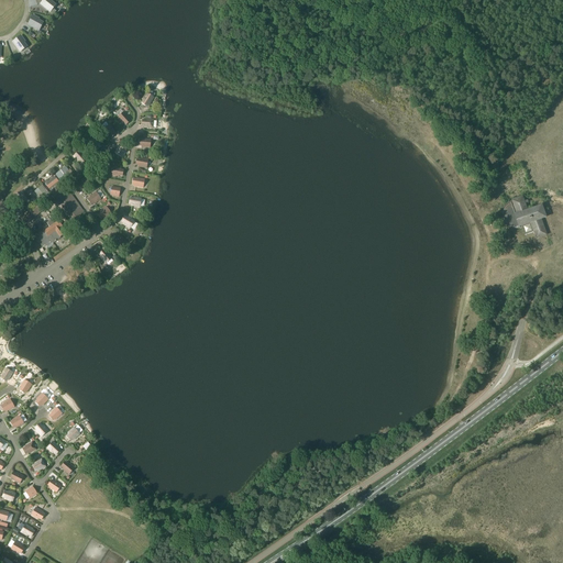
[(52,0),(43,0),(42,3),(45,7),(44,8),(48,11),(51,7),(53,9),(55,4),(52,1),(52,0)]
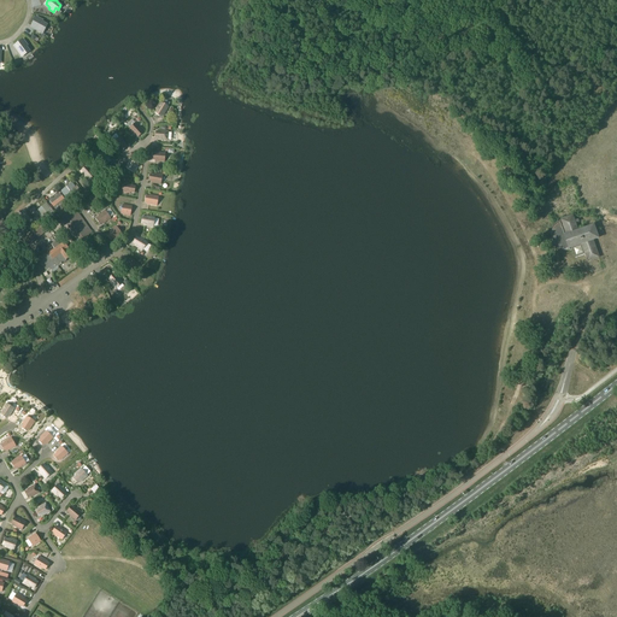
[(42,21),(36,17),(31,25),(36,28),(35,29),(41,33),(43,28),(45,29),(47,24),(42,22),(42,21)]
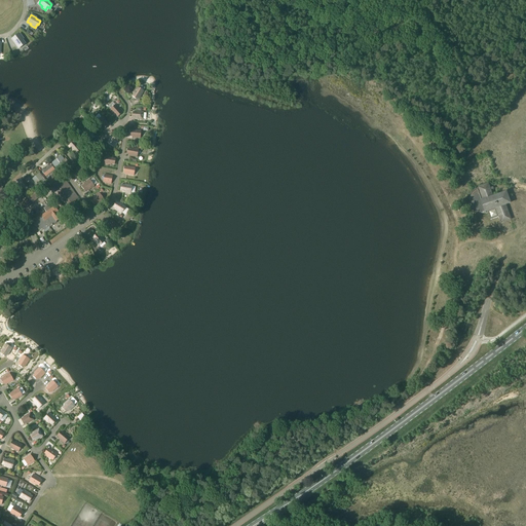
[(24,39),(20,34),(12,39),(15,42),(14,43),(17,47),(21,44),(22,46),(25,43),(23,39),(24,39)]
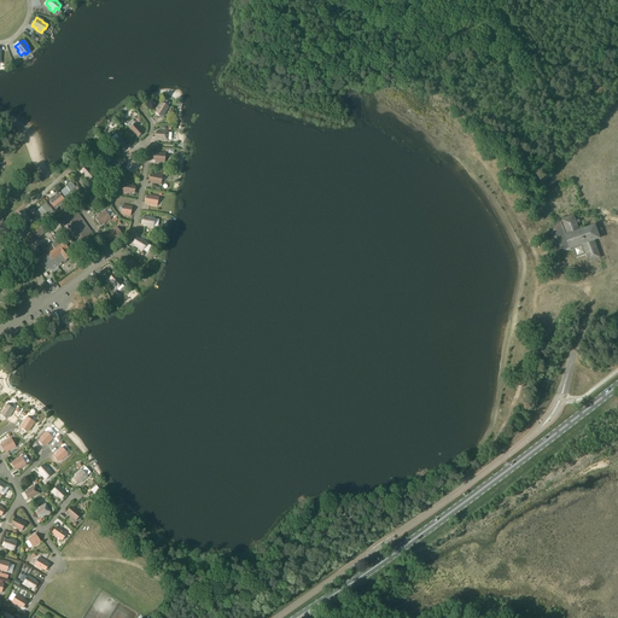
[(155,114),(159,116),(162,114),(164,115),(169,108),(161,103),(156,110),(157,110),(155,114)]
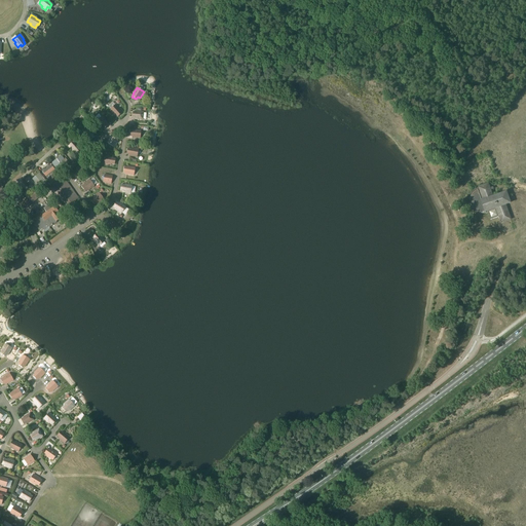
[(117,117),(121,114),(119,112),(121,110),(116,105),(110,110),(114,115),(115,114),(117,117)]
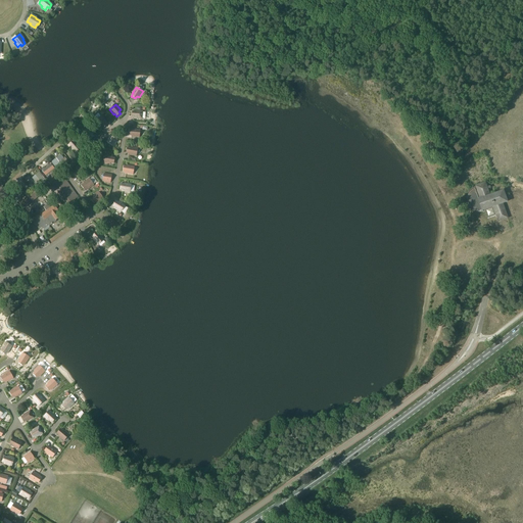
[(132,111),(132,116),(134,116),(134,119),(142,120),(143,111),(135,110),(135,111),(132,111)]
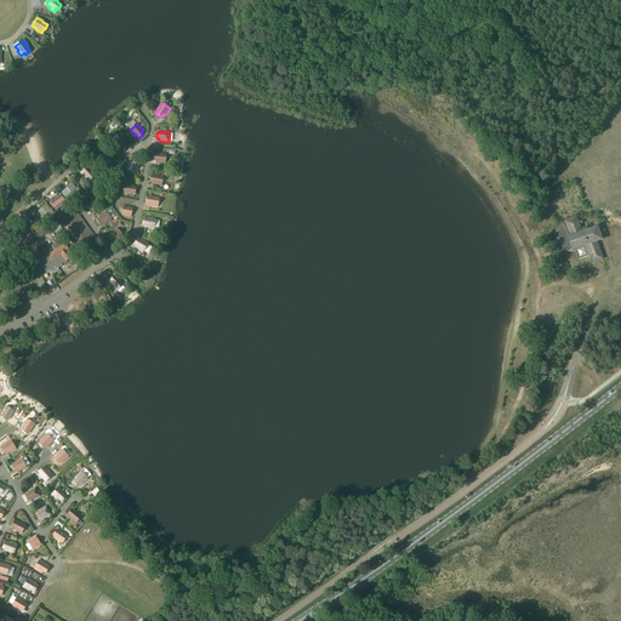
[(123,153),(126,149),(125,147),(126,144),(120,138),(113,144),(119,151),(120,149),(123,153)]
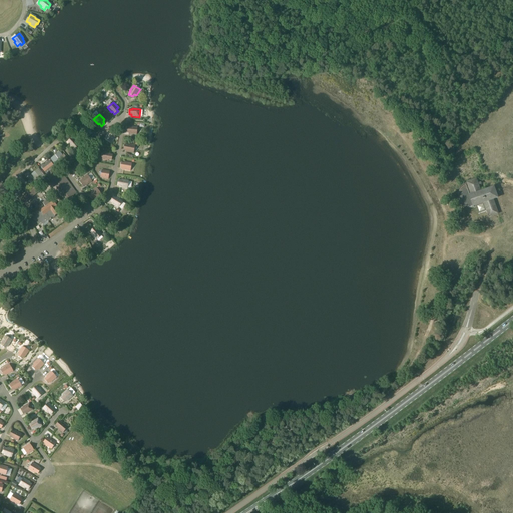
[(87,138),(91,135),(89,133),(91,131),(86,125),(80,131),(84,136),(85,135),(87,138)]
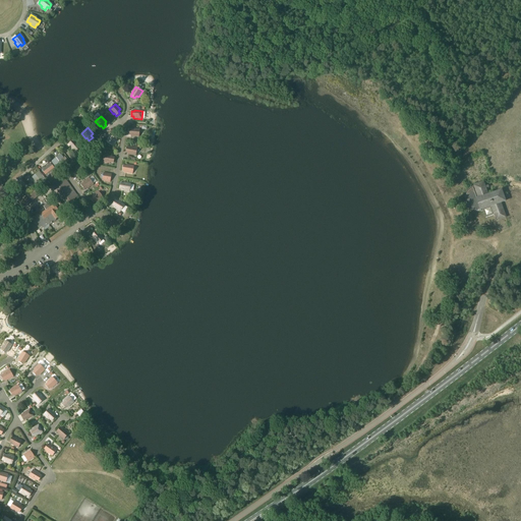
[(129,129),(128,133),(131,134),(131,136),(138,137),(139,129),(132,128),(132,129),(129,129)]
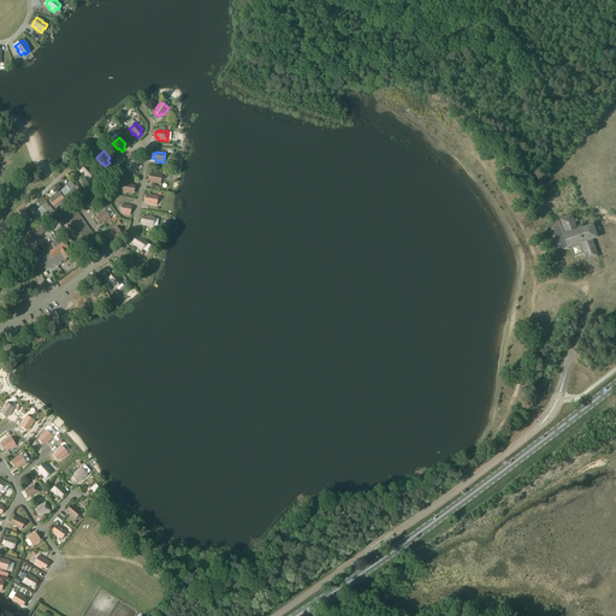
[(137,165),(140,161),(135,159),(132,161),(131,160),(126,167),(134,172),(138,165),(137,165)]
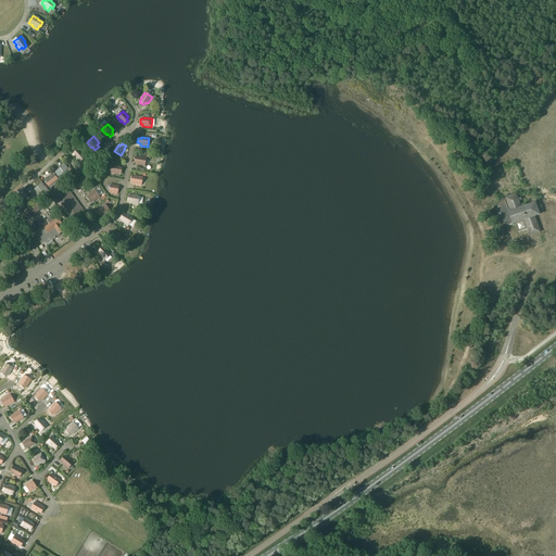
[(80,162),(85,159),(83,156),(85,155),(78,149),(72,154),(77,161),(78,160),(80,162)]
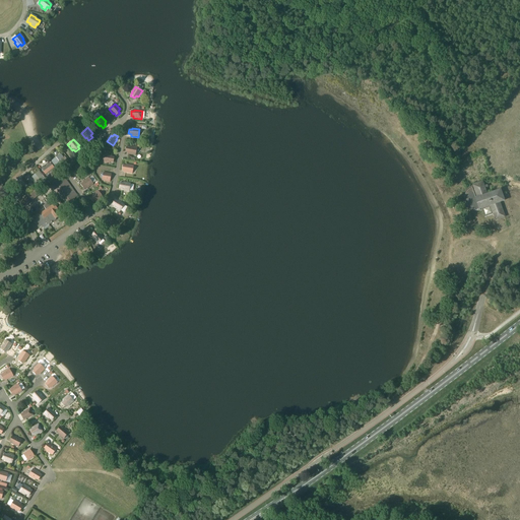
[(130,147),(126,146),(125,151),(128,151),(128,154),(135,155),(137,147),(130,146),(130,147)]
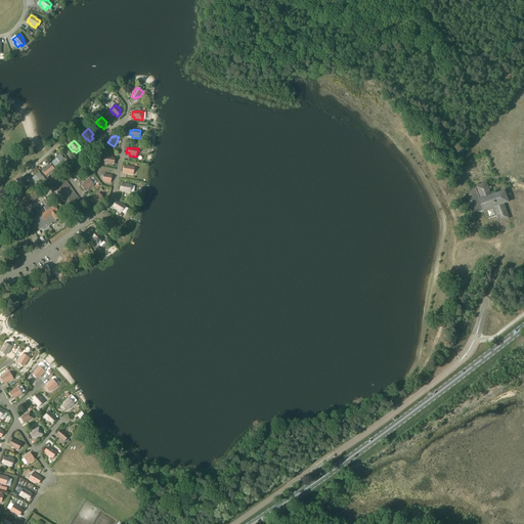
[(61,156),(51,163),(57,170),(69,162),(64,158),(63,159),(61,156)]
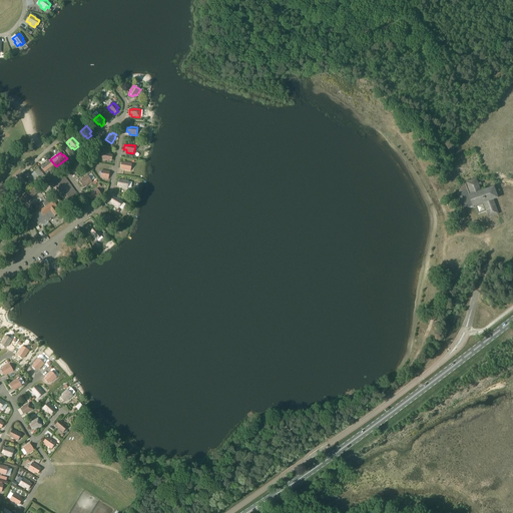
[(111,160),(112,156),(110,155),(110,153),(102,152),(101,159),(108,161),(108,160),(111,160)]
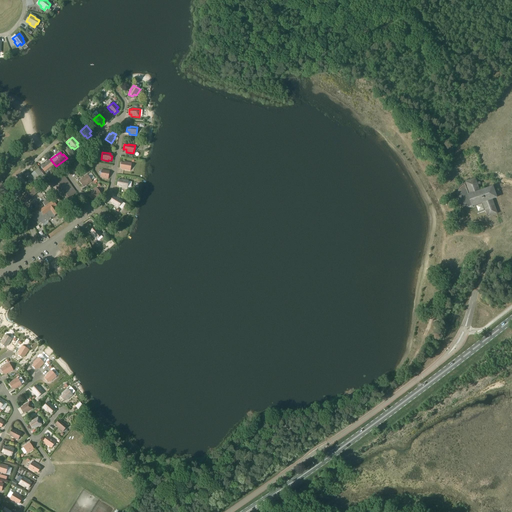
[(42,169),(47,175),(55,168),(49,160),(46,163),(45,163),(44,163),(44,164),(46,167),(42,169)]
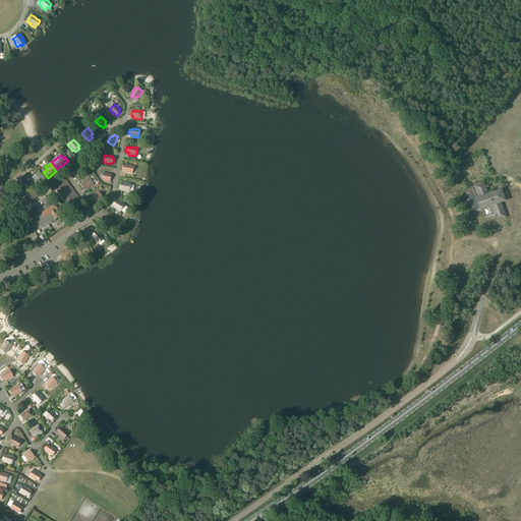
[(77,175),(83,171),(79,164),(73,168),(74,169),(71,171),(74,175),(76,174),(77,175)]
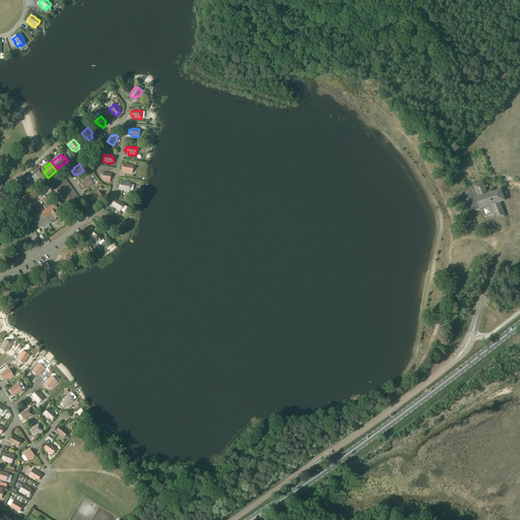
[(132,174),(134,166),(127,165),(126,166),(123,165),(122,170),(125,170),(124,172),(132,174)]
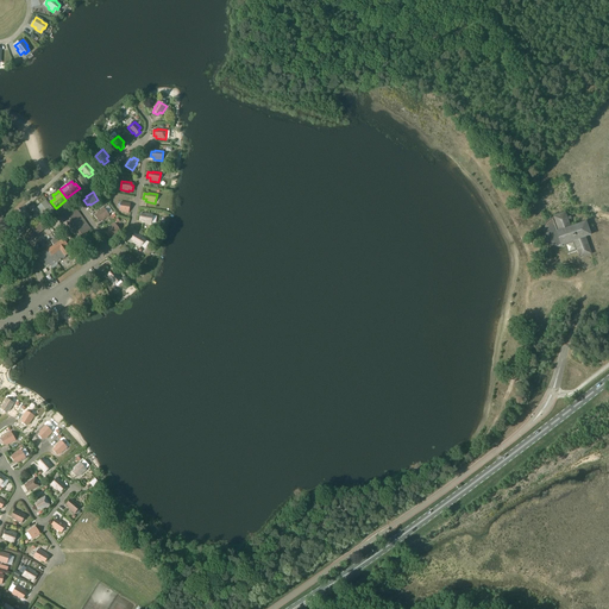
[(79,239),(92,230),(69,198),(66,200),(56,208),(79,239)]
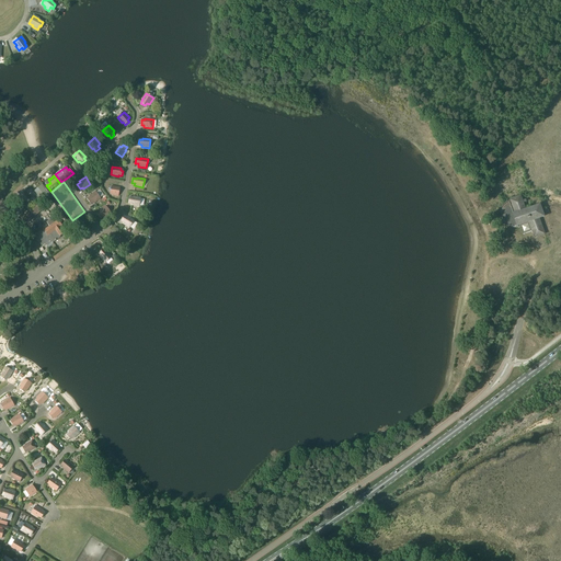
[(36,199),(34,197),(31,201),(33,204),(33,203),(34,205),(39,201),(49,193),(42,184),(33,192),(38,198),(36,199)]
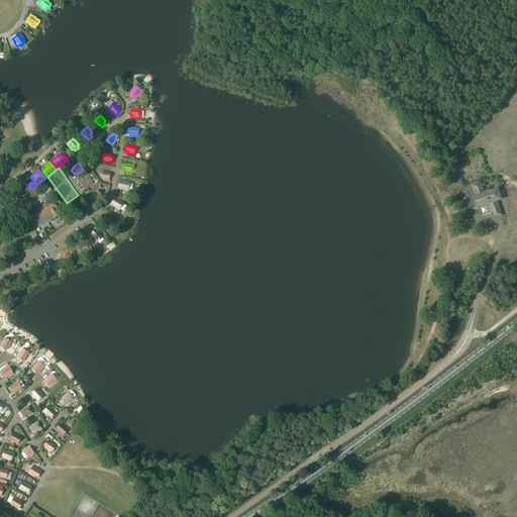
[(109,181),(110,173),(103,172),(101,179),(109,181)]
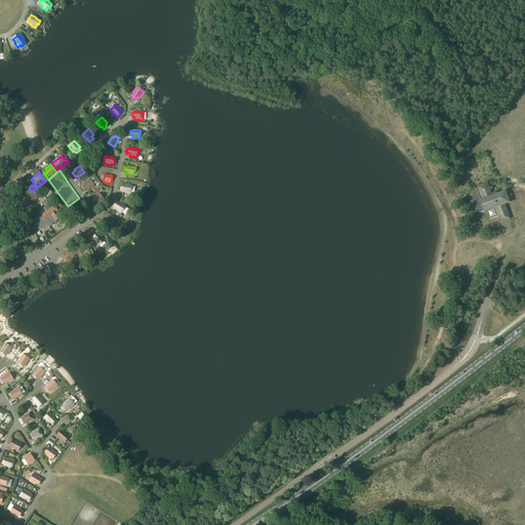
[(87,191),(94,186),(89,179),(83,184),(84,185),(81,187),(84,190),(86,189),(87,191)]
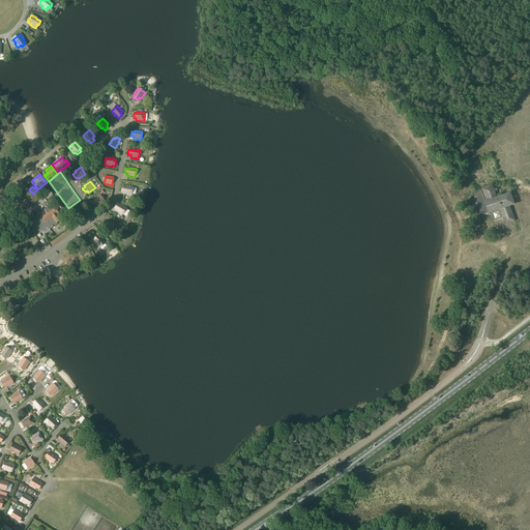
[(510,194),(505,196),(498,199),(495,192),(498,190),(497,188),(494,189),(493,184),(480,189),(481,192),(480,193),(479,194),(478,194),(477,195),(475,198),(474,200),(474,203),(475,206),(476,209),(478,211),(480,212),(483,213),(487,213),(489,213),(490,215),(492,214),(495,222),(503,218),(505,224),(514,221),(509,208),(508,208),(507,207),(514,204),(510,194)]
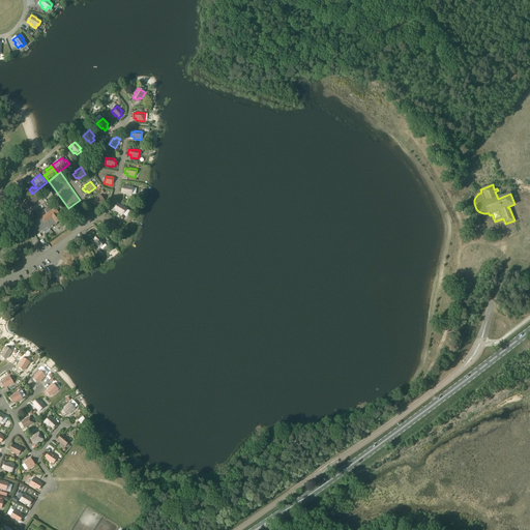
[(125,186),(122,186),(121,190),(124,192),(123,194),(131,195),(133,187),(125,185),(125,186)]
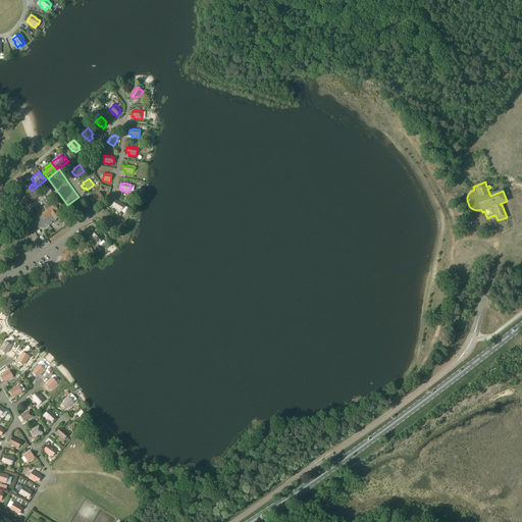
[(25,196),(18,201),(24,208),(42,194),(36,187),(28,194),(25,196)]
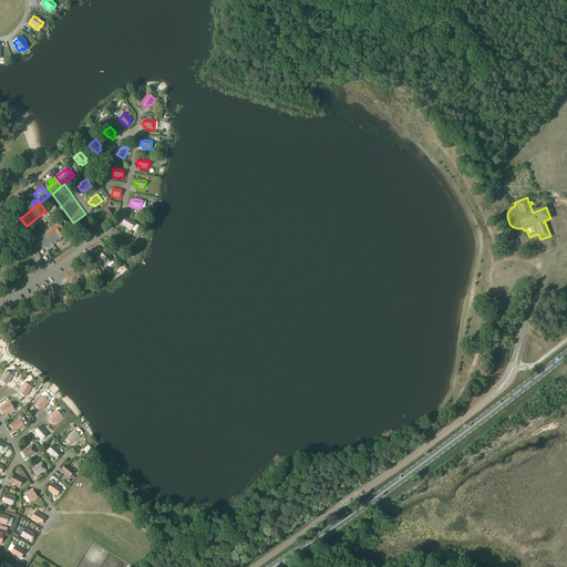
[(12,212),(18,218),(26,213),(20,205),(12,212)]
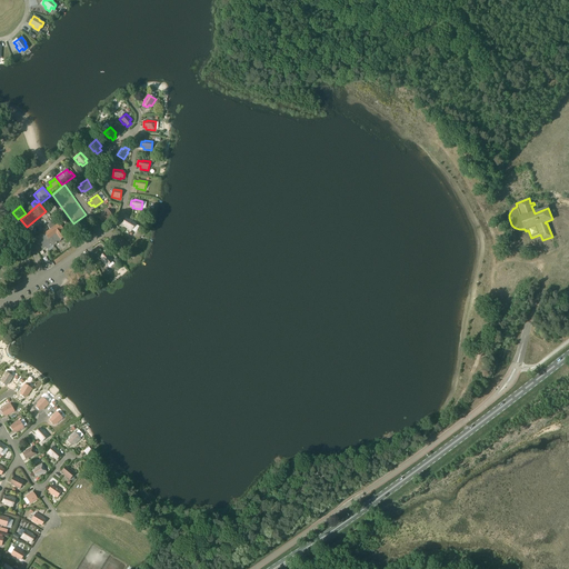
[(106,221),(112,216),(108,209),(101,213),(101,215),(99,217),(101,221),(105,219),(106,221)]
